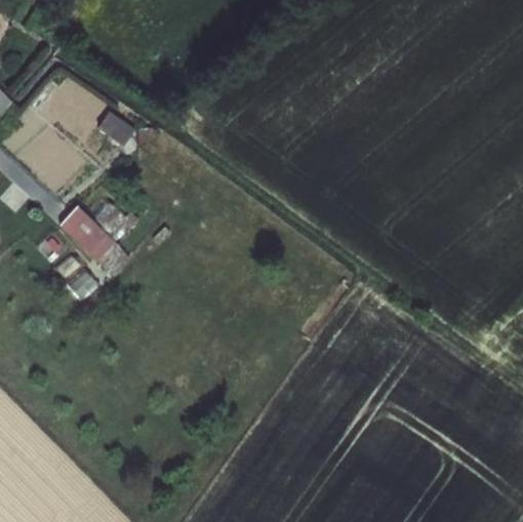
[(16,86),(0,70),(0,98),(3,102),(16,86)]
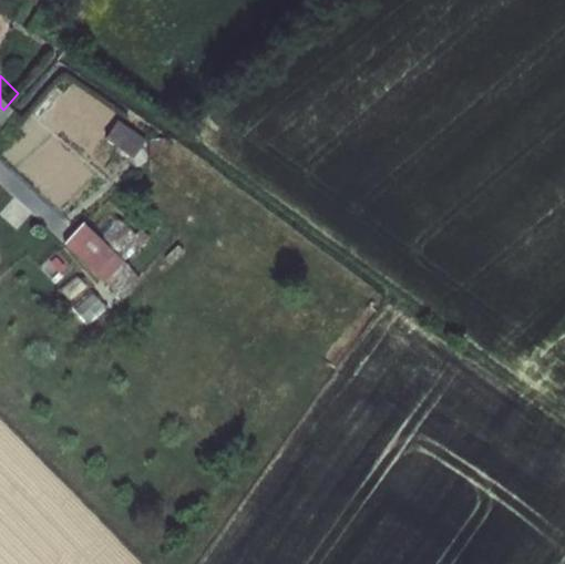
[(134,157),(146,136),(116,120),(105,141),(134,157)]
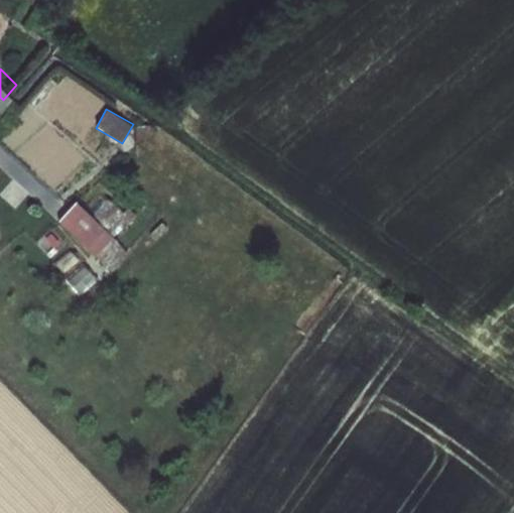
[(77,201),(56,222),(95,258),(115,238),(77,201)]
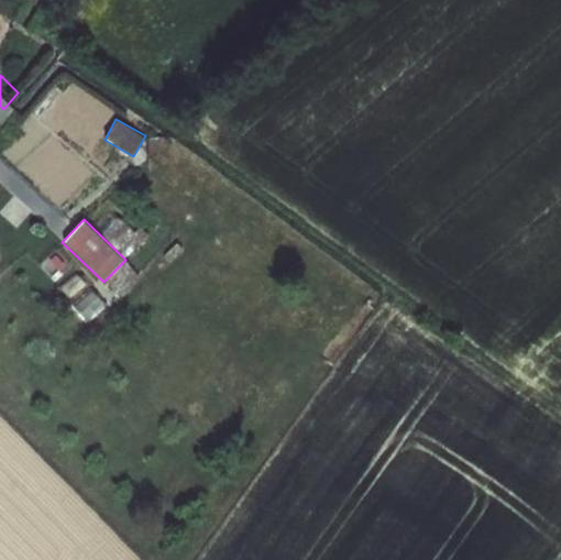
[(41,235),(19,255),(51,291),(73,267),(41,235)]
